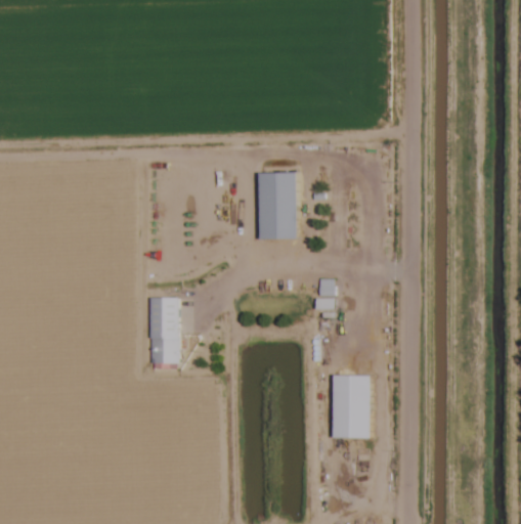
[(296,239),(296,173),(259,173),(259,239),(296,239)]
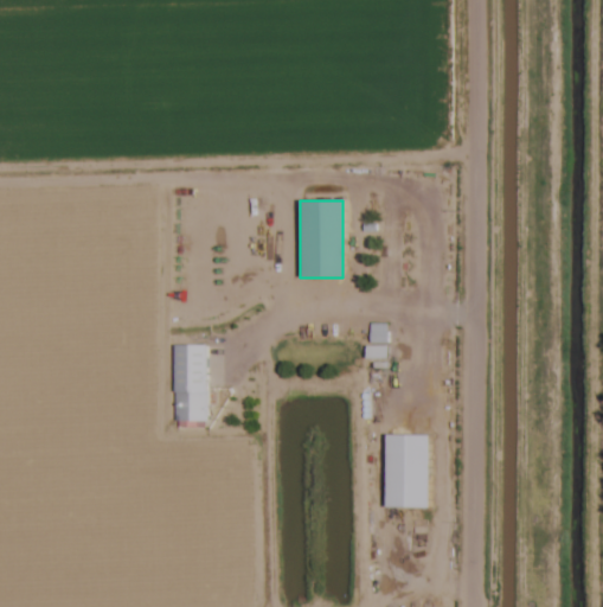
[(366,343),(384,343),(384,325),(366,325),(366,343)]
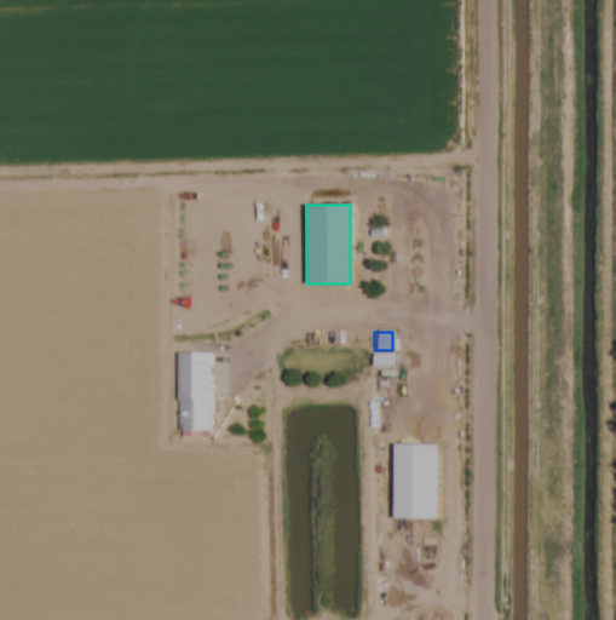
[(174,352),(174,431),(209,431),(209,352),(174,352)]
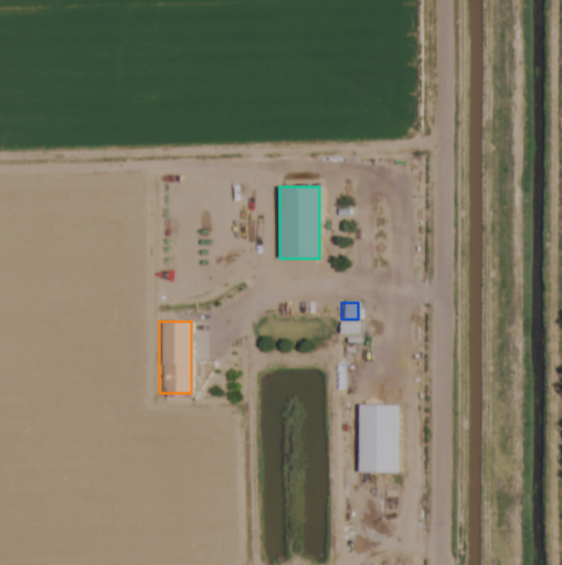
[(358,334),(358,322),(338,322),(338,334),(358,334)]
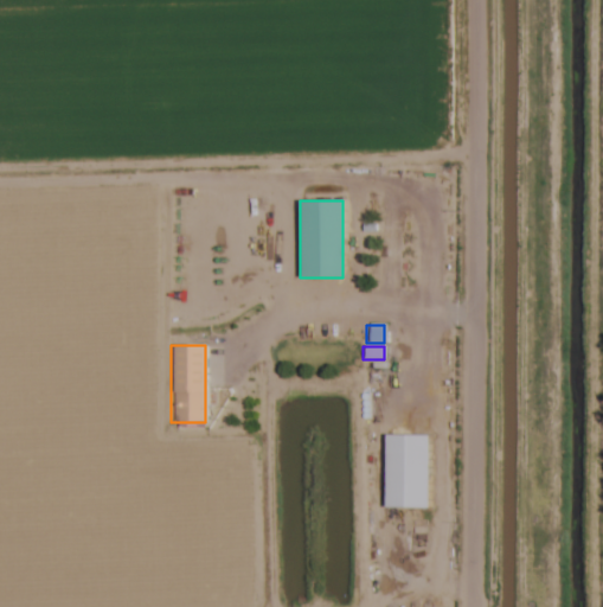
[(428,435),(384,435),(384,509),(428,509),(428,435)]
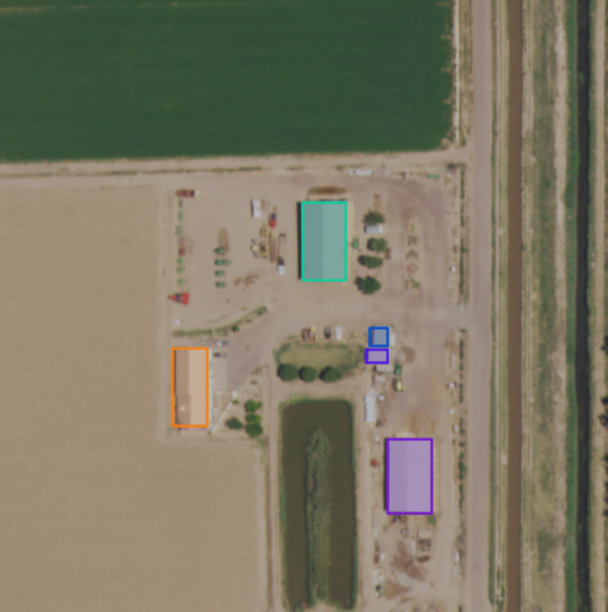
All buildings are outlined.
